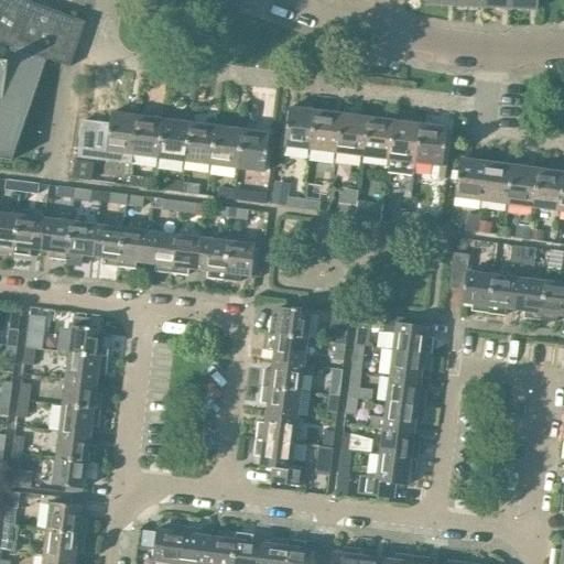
[(0,0),(0,159),(13,161),(47,60),(72,68),(87,23),(39,4),(29,0),(0,0)]
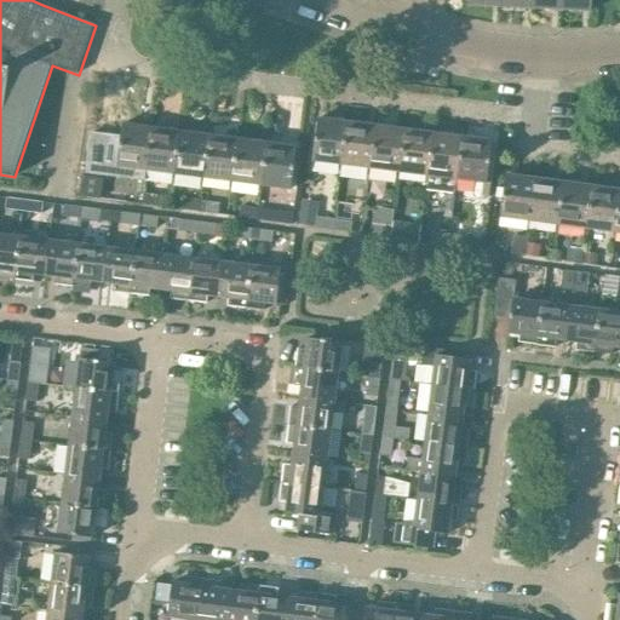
[(590,0),(560,0),(560,9),(590,11),(590,0)]
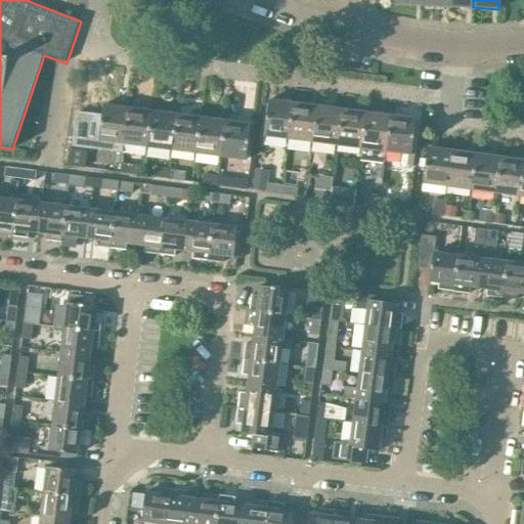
[(289,139),(293,104),(268,101),(264,136),(289,139)]
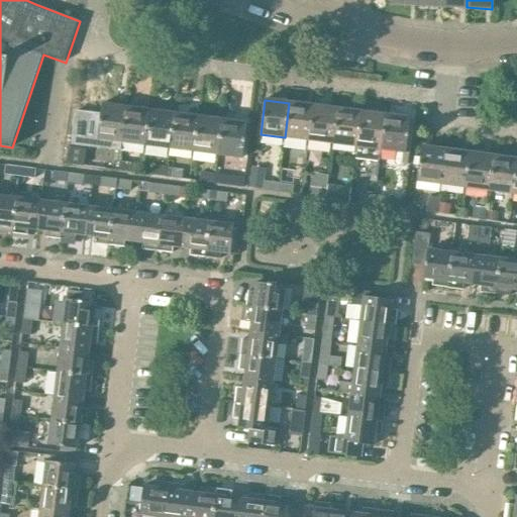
[(285,137),(308,140),(313,106),(289,103),(285,137)]
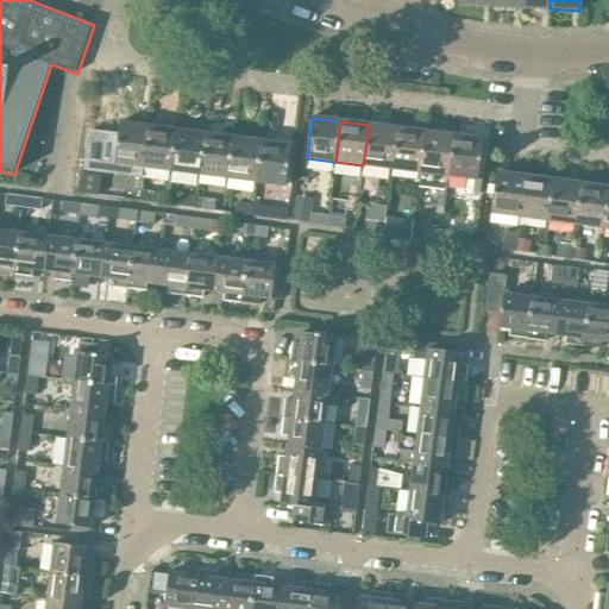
[(143,168),(149,127),(120,124),(114,164),(143,168)]
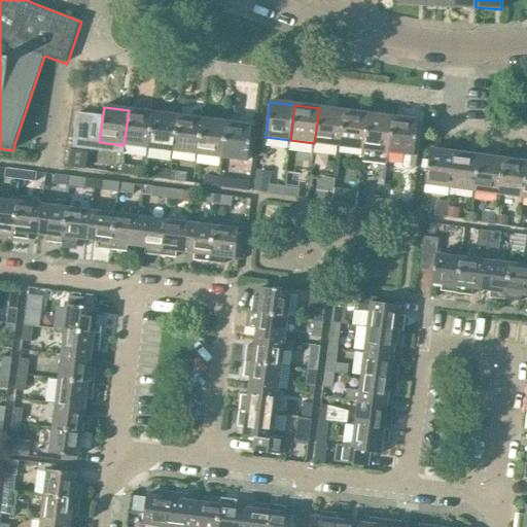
[(314,143),(339,146),(343,111),(319,108),(314,143)]
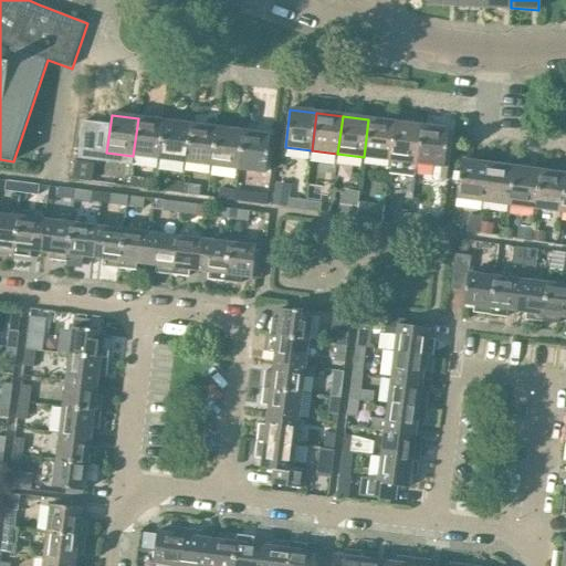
[(133,156),(159,160),(165,122),(138,118),(133,156)]
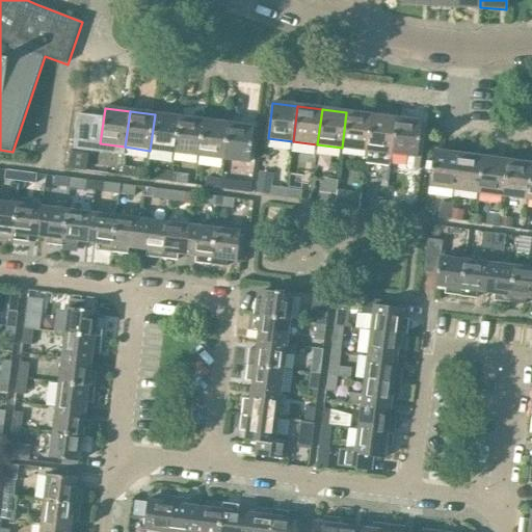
[(342,148),(367,152),(371,115),(346,112),(342,148)]
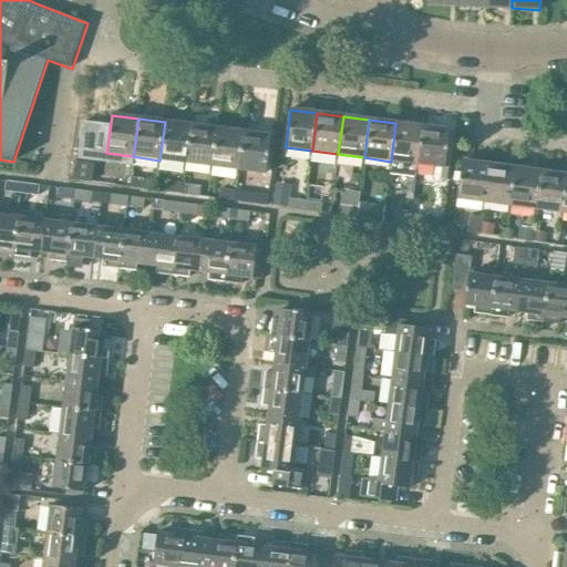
[(160,161),(186,164),(191,125),(165,122),(160,161)]
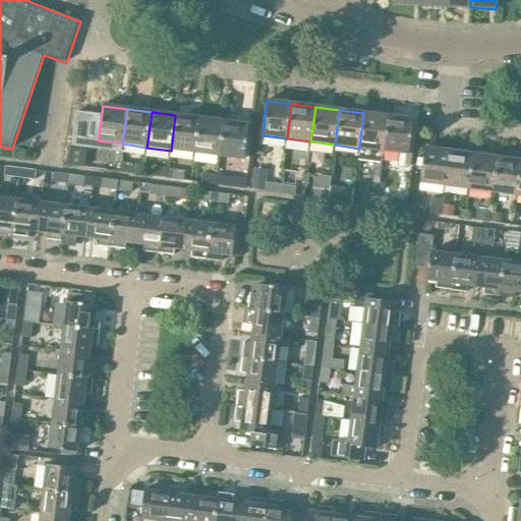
[(359,149),(385,152),(389,116),(363,113),(359,149)]
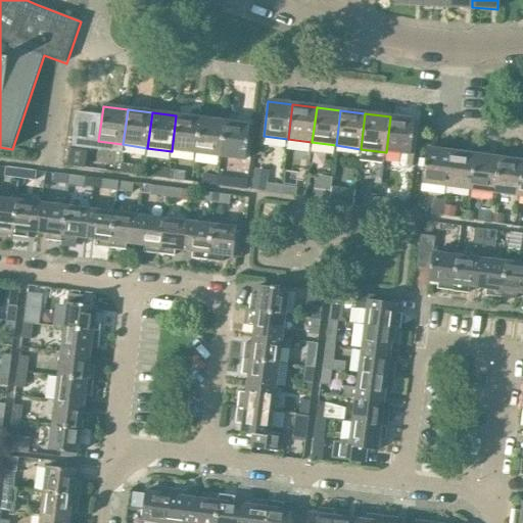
[(172,151),(196,154),(200,120),(176,115),(172,151)]
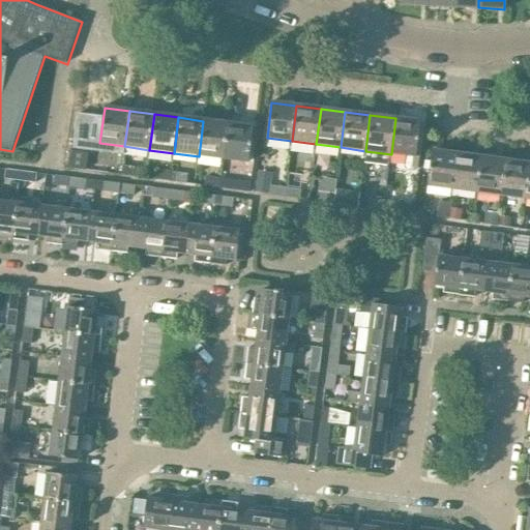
[(395,118),(391,154),(406,156),(404,166),(408,171),(413,171),(418,168),(419,157),(415,156),(420,121),(395,118)]
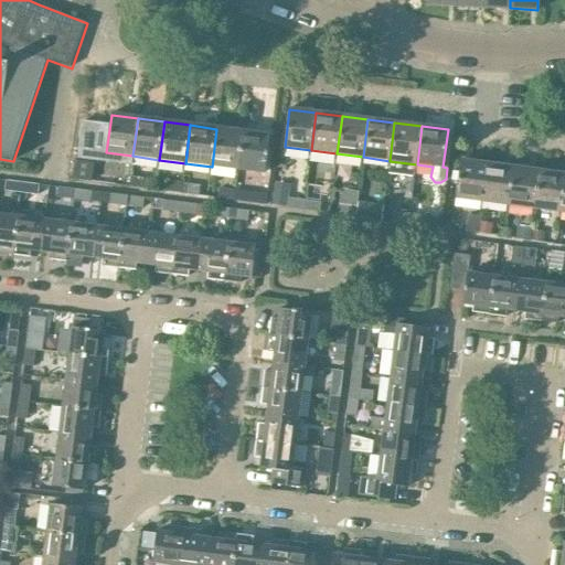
[(212,167),(237,170),(243,132),(216,129),(212,167)]
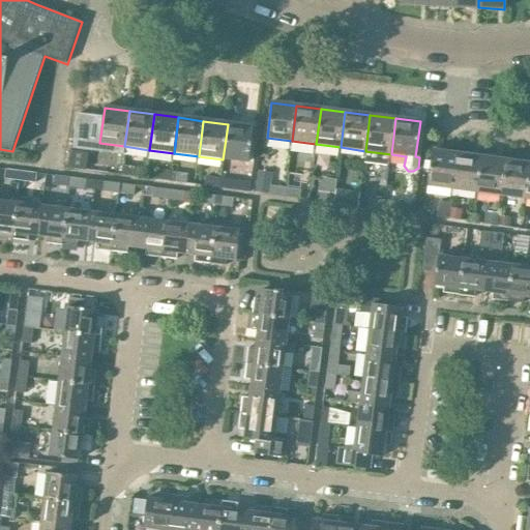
[(254,127),(228,124),(223,159),(248,164),(254,127)]
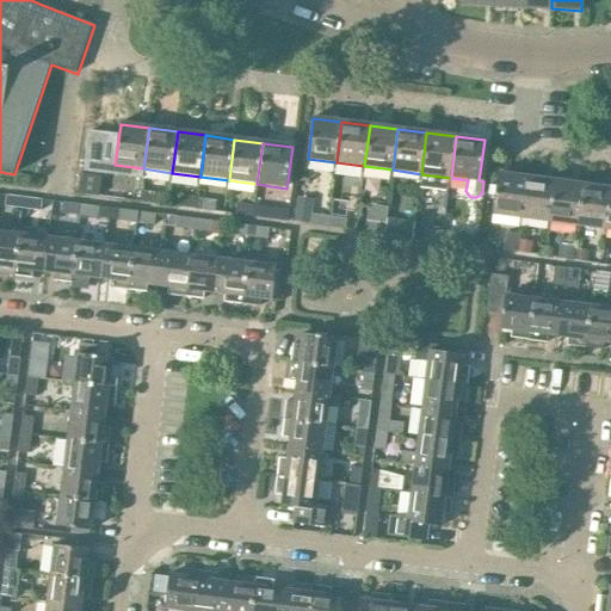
[(80,173),(78,193),(99,196),(102,177),(80,173)]
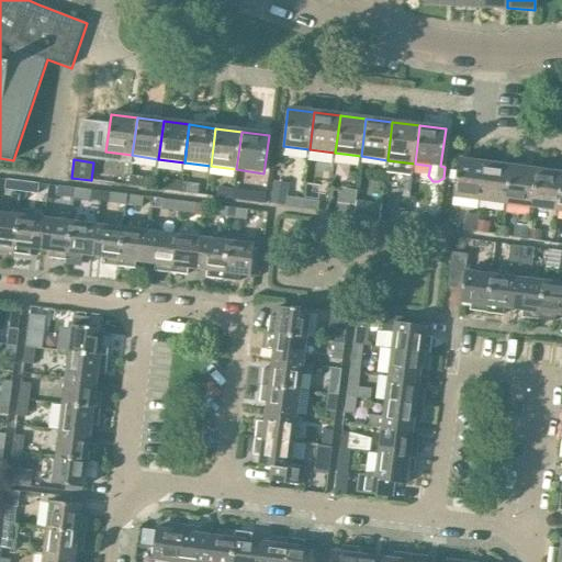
[(452,198),(479,201),(483,164),(458,159),(452,198)]
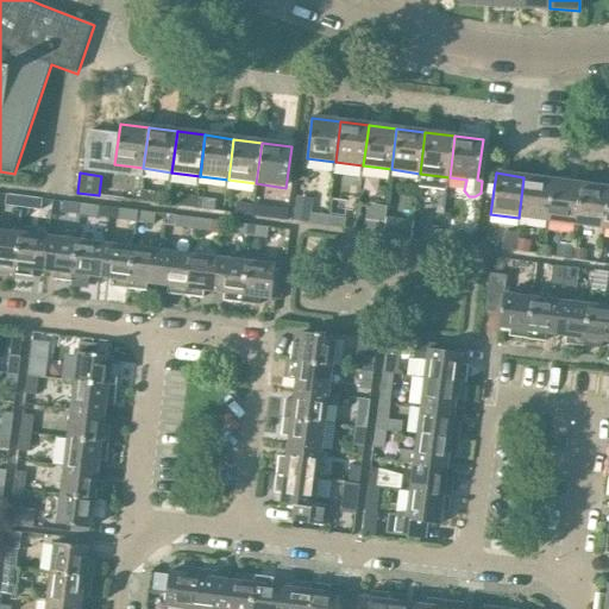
[(519,218),(546,221),(551,181),(523,177),(519,218)]
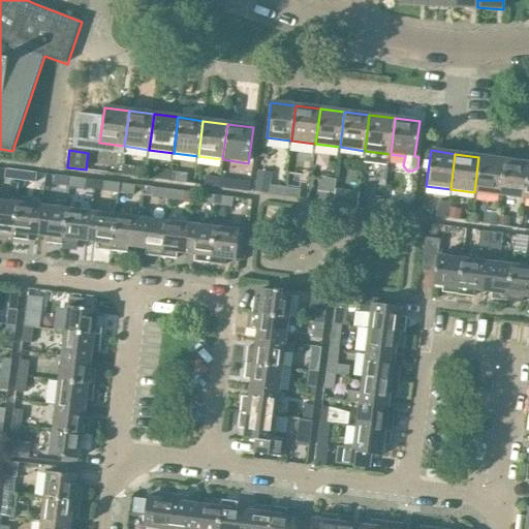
[(474,192),(499,195),(504,160),(478,157),(474,192)]
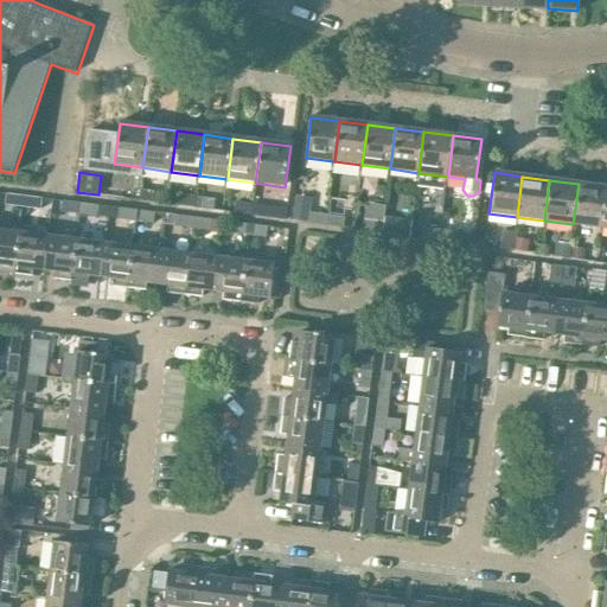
[(573,224),(600,229),(606,187),(579,184),(573,224)]
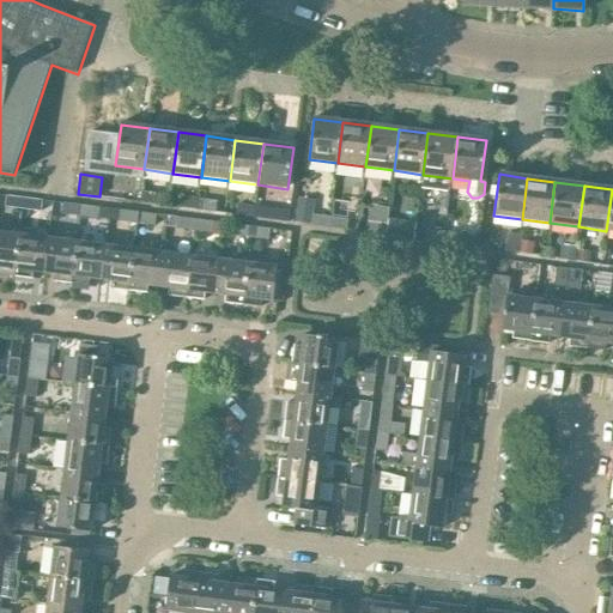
[(141,190),(139,202),(158,205),(159,193),(141,190)]
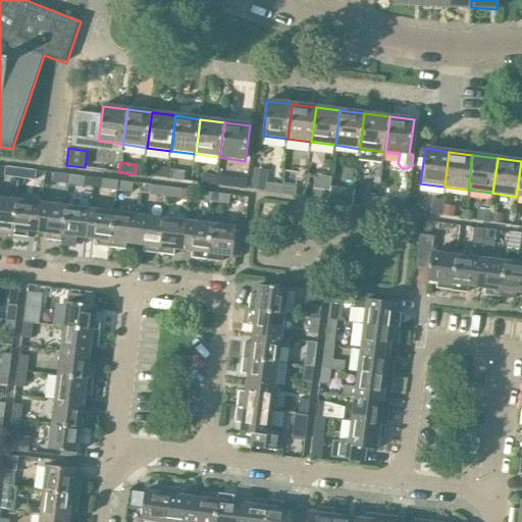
[(20,178),(22,168),(5,166),(3,175),(20,178)]
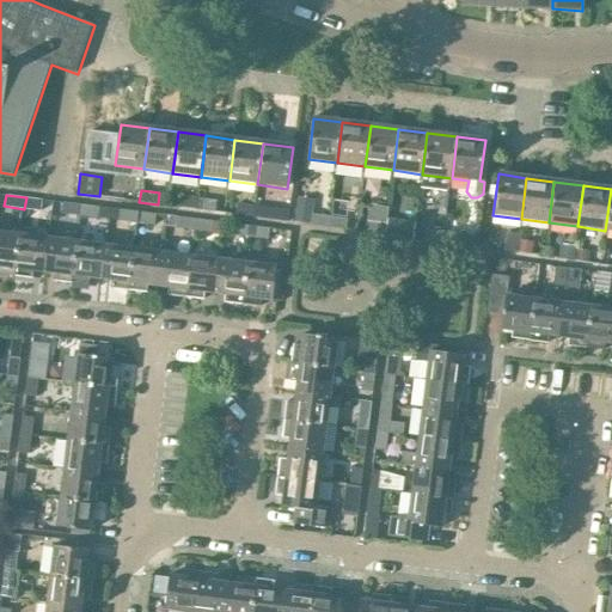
[(197,210),(199,197),(178,195),(177,207),(197,210)]
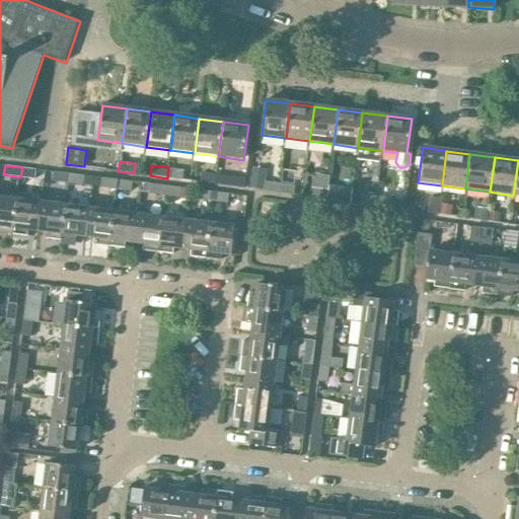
[(35,169),(22,167),(20,177),(34,178),(35,169)]
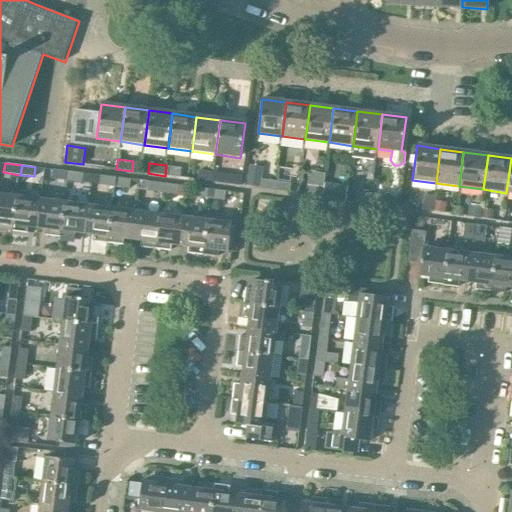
[(181,167),(166,165),(165,176),(179,178),(181,167)]
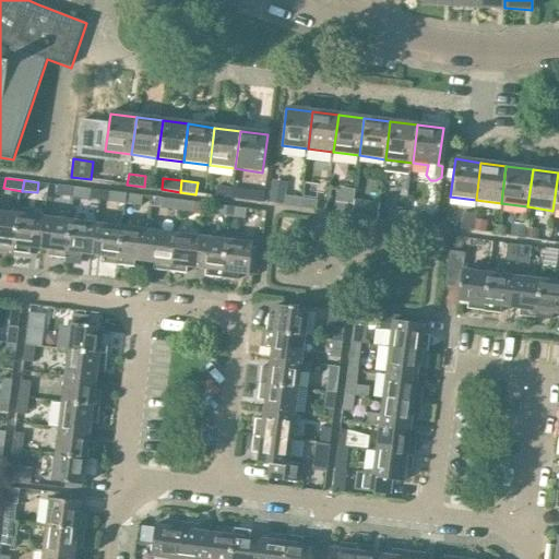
[(73,197),(75,187),(48,183),(47,193),(73,197)]
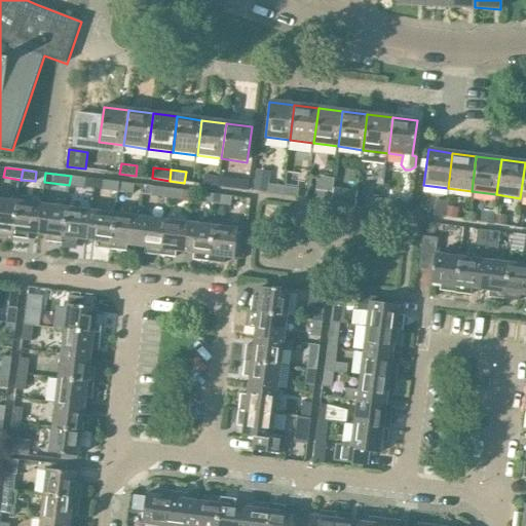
[(201,185),(218,187),(219,177),(203,175),(201,185)]
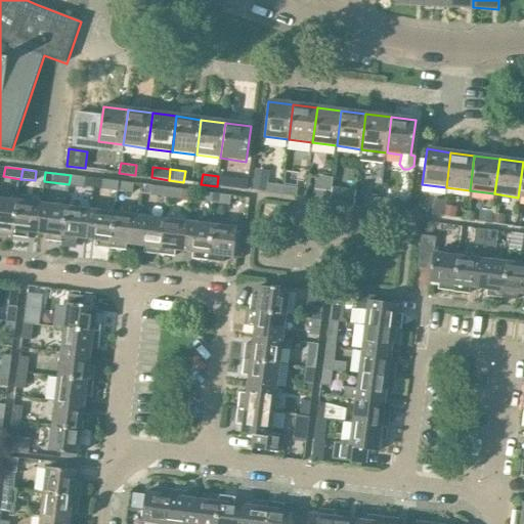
[(85,177),(71,175),(69,184),(84,186),(85,177)]
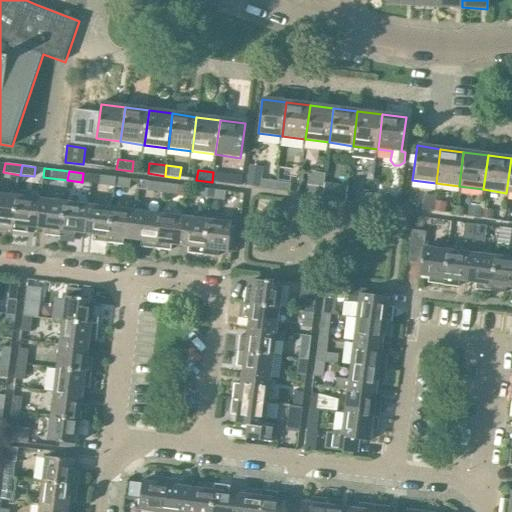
[(242,176),(213,172),(212,182),(241,185),(242,176)]
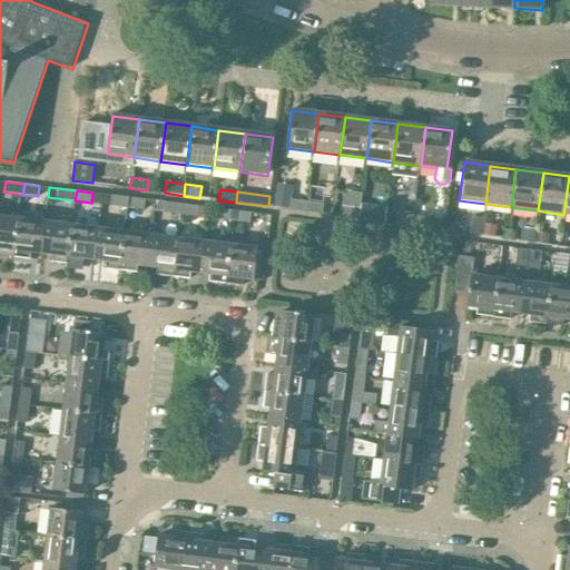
[(127,207),(128,197),(111,195),(110,206),(127,207)]
